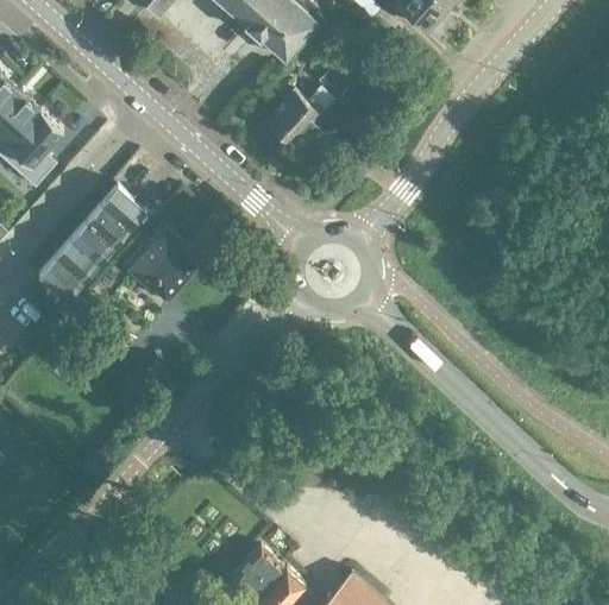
[(150,0),(146,6),(157,16),(171,0),(150,0)]
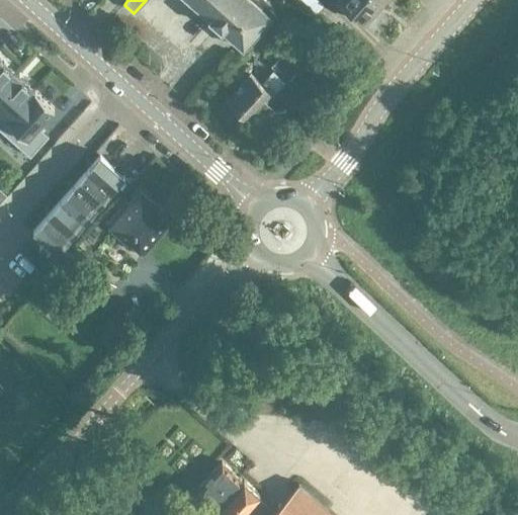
[(184,0),(242,51),(273,14),(267,9),(270,6),(263,0),(184,0)]
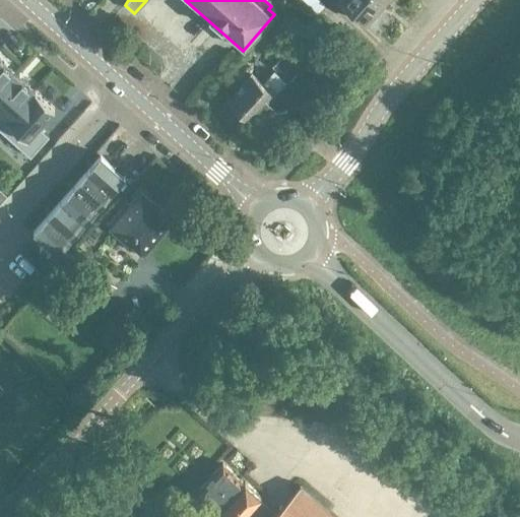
[(364,25),(381,6),(374,0),(338,0),(337,2),(364,25)]
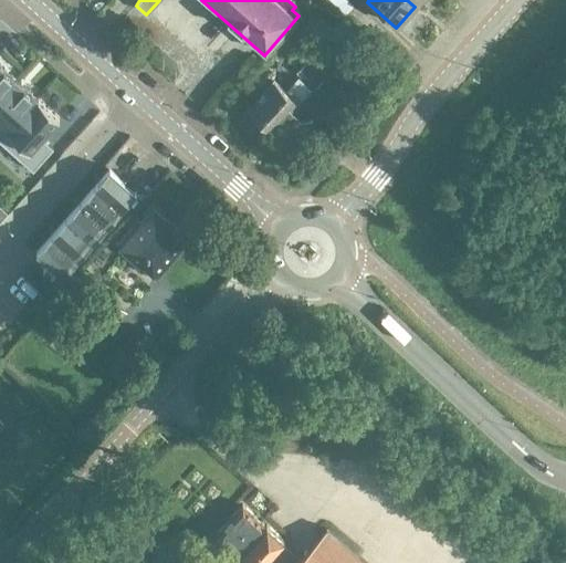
[(0,100),(17,82),(0,66),(0,100)]
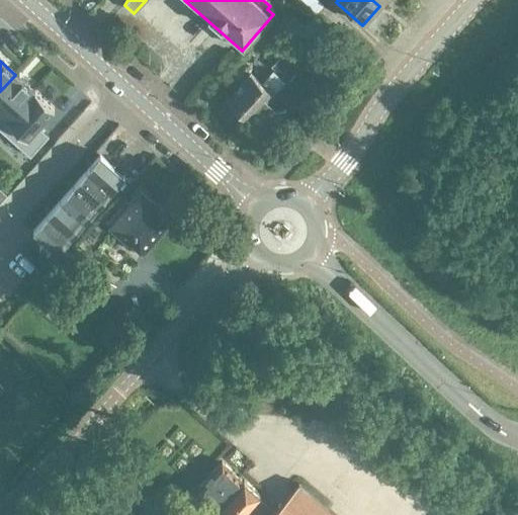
[(287,83),(295,75),(280,61),(272,70),(287,83)]
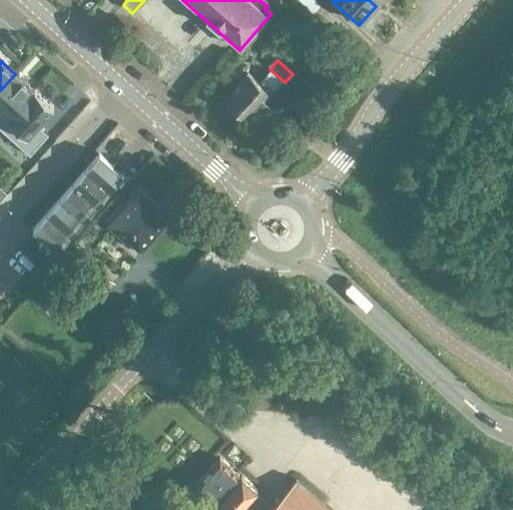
[(234,111),(245,120),(251,113),(255,116),(266,105),(262,102),(280,83),(270,73),(259,85),(246,74),(222,100),(226,103),(225,104),(226,108),(230,110),(234,111)]
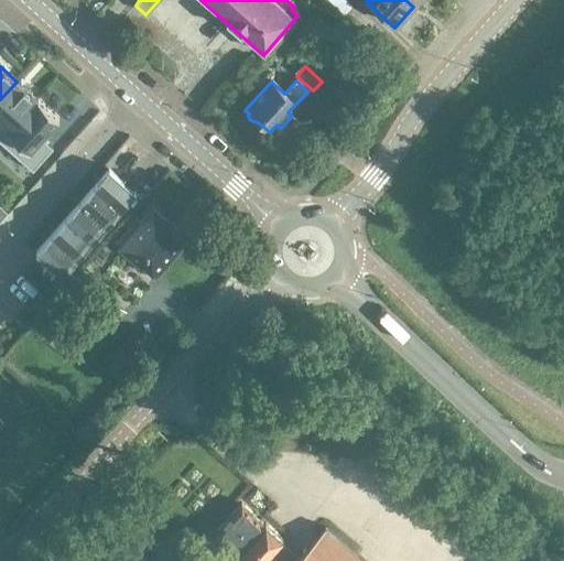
[(35,99),(17,82),(0,99),(0,126),(7,131),(35,99)]
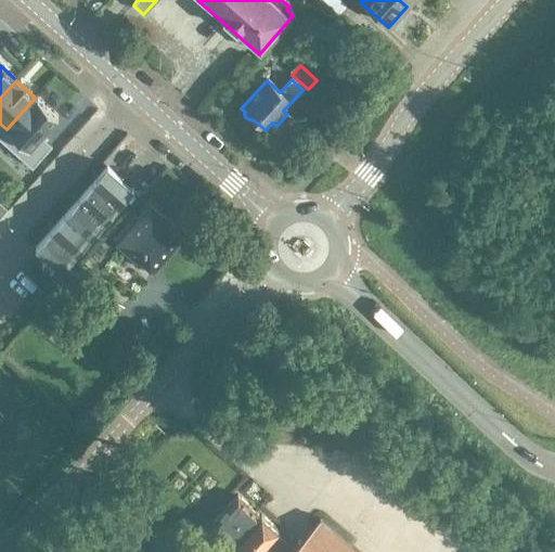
[(55,116),(35,98),(7,129),(27,149),(18,157),(29,168),(50,145),(38,136),(55,116)]
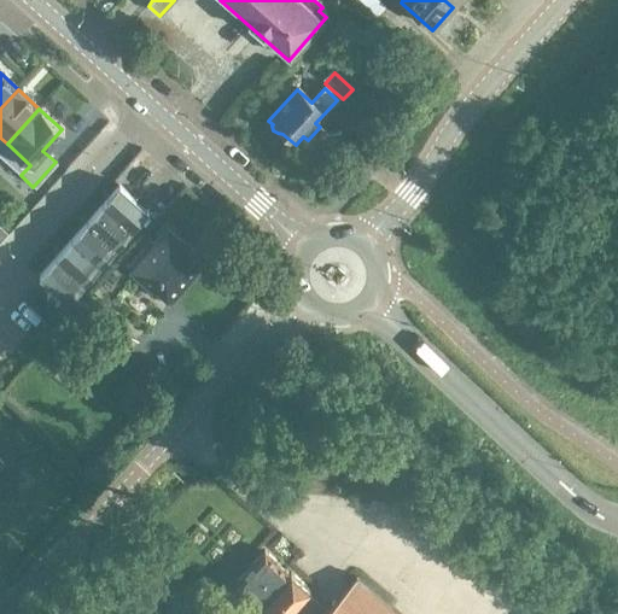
[(68,302),(149,212),(120,186),(39,275),(68,302)]
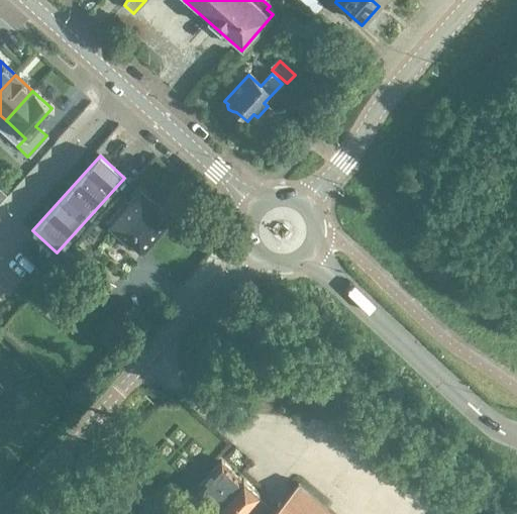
[(139,258),(172,221),(154,206),(153,207),(139,194),(120,215),(118,213),(105,228),(128,249),(129,247),(139,258)]
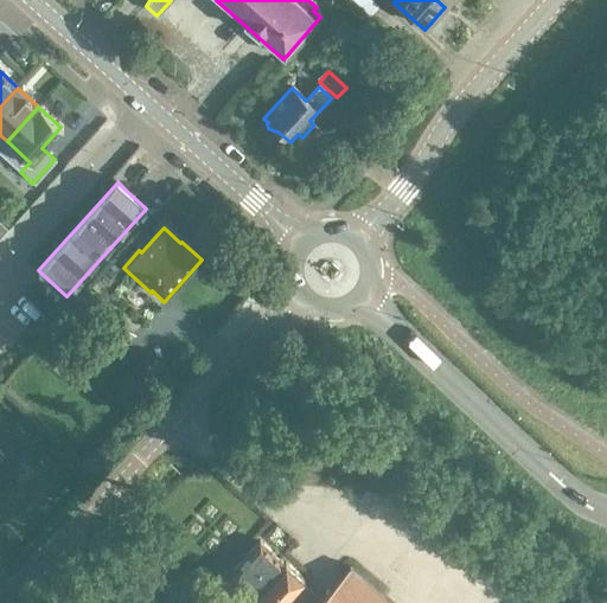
[(283,566),(280,563),(260,545),(231,577),(260,602),(390,602),(353,570),(324,602),(305,585),(307,583),(286,563),(283,566)]
